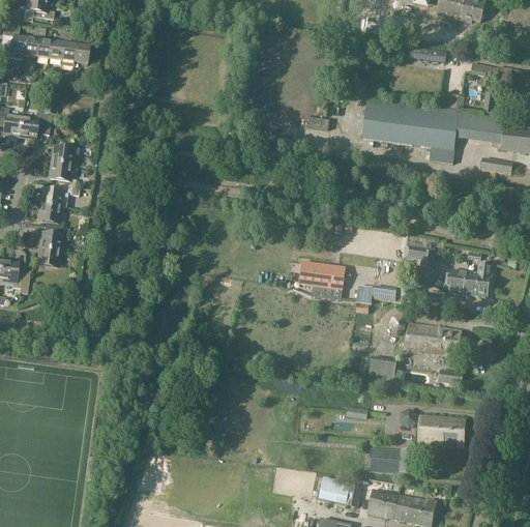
[(49,9),(50,0),(25,0),(25,6),(34,8),(33,16),(53,18),(54,10),(49,9)]
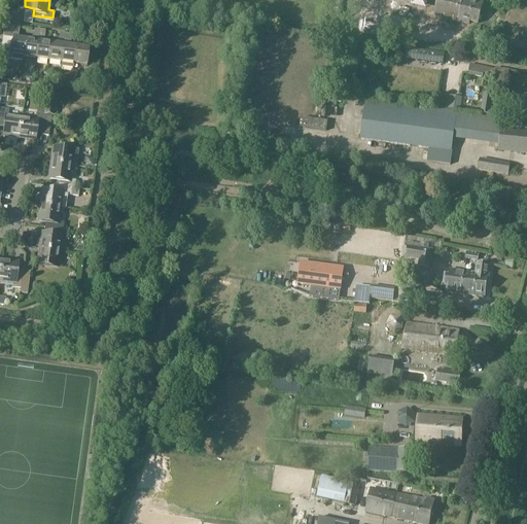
[(435,0),(433,12),(468,21),(469,19),(479,21),(484,0),(435,0)]
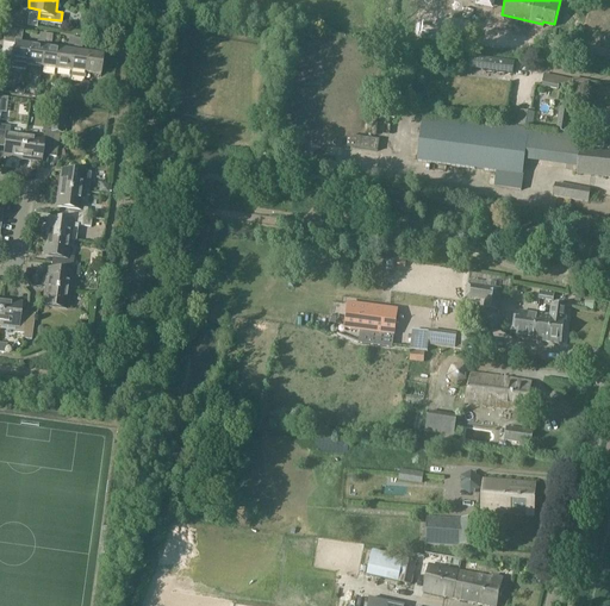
[(11,64),(26,67),(27,62),(30,43),(20,42),(20,37),(22,37),(23,27),(5,25),(2,39),(14,41),(11,64)]
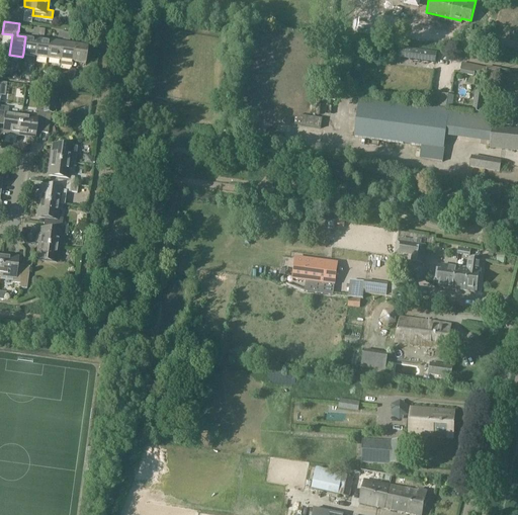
[(37,37),(37,33),(39,26),(33,25),(32,33),(31,36),(25,36),(23,53),(35,55),(37,37)]
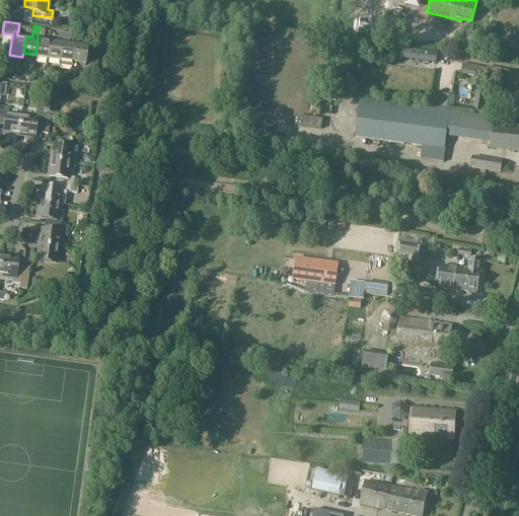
[(72,65),(73,60),(75,43),(69,43),(70,39),(68,39),(69,30),(64,29),(63,38),(62,42),(60,58),(59,63),(72,65)]
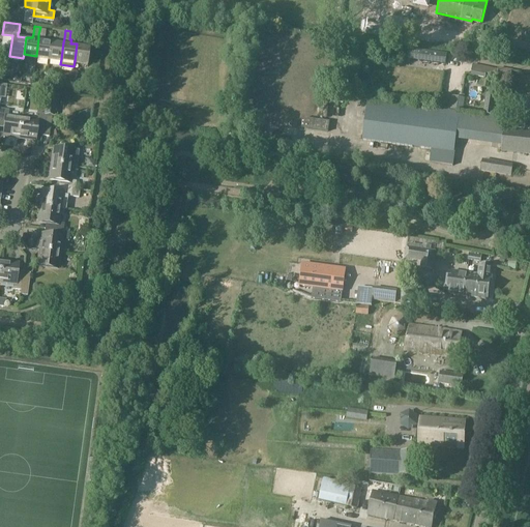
[(36,56),(49,58),(51,40),(38,38),(36,56)]
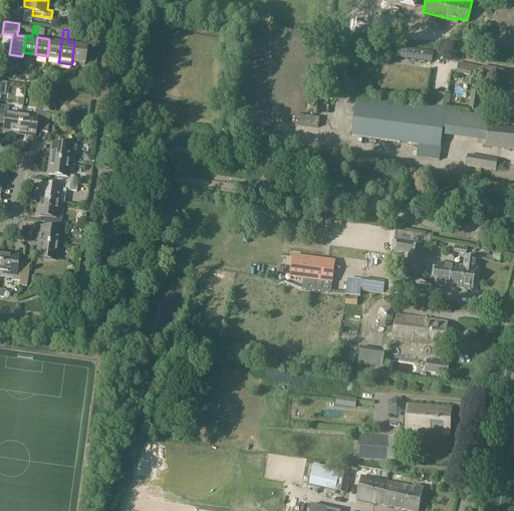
[(61,41),(49,39),(47,56),(59,57),(61,41)]
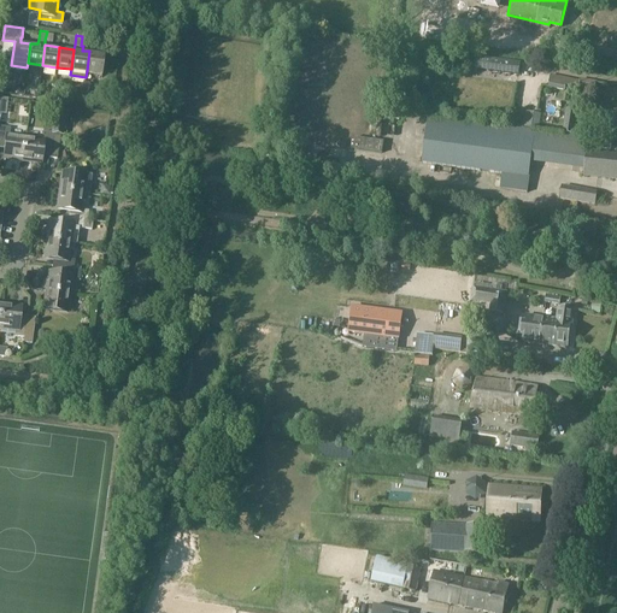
[(105,53),(89,51),(87,71),(101,74),(105,53)]
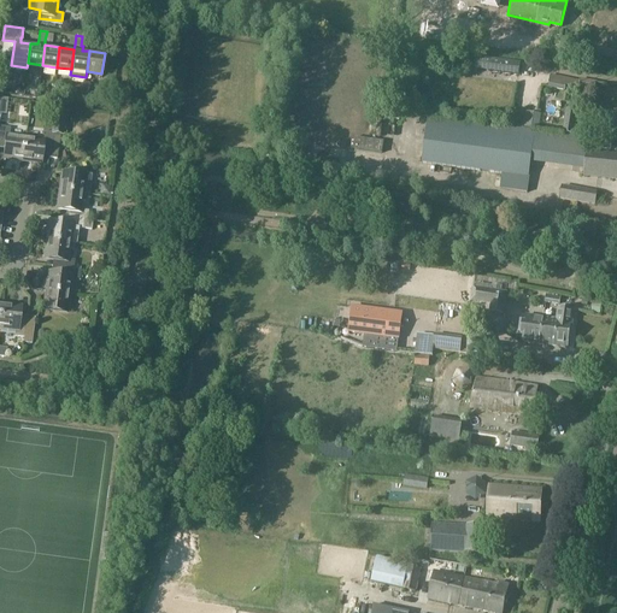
[(519,58),(475,53),(474,65),(518,70),(519,58)]
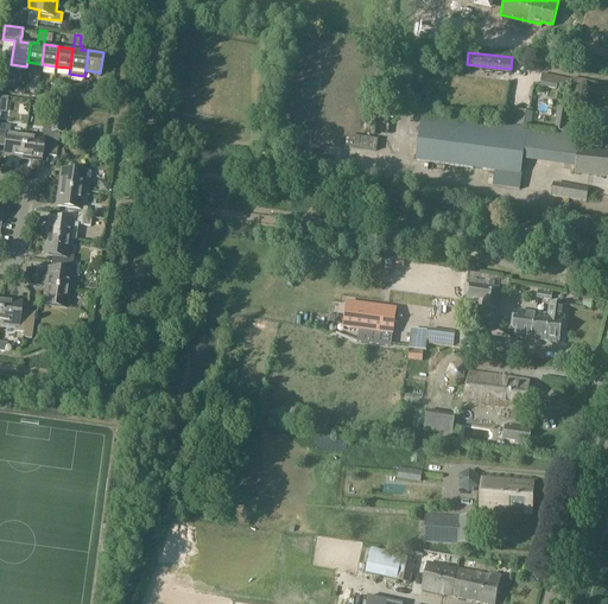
[(543,70),(540,82),(556,86),(556,83),(570,86),(571,83),(586,87),(587,77),(571,74),(571,77),(558,74),(543,70)]
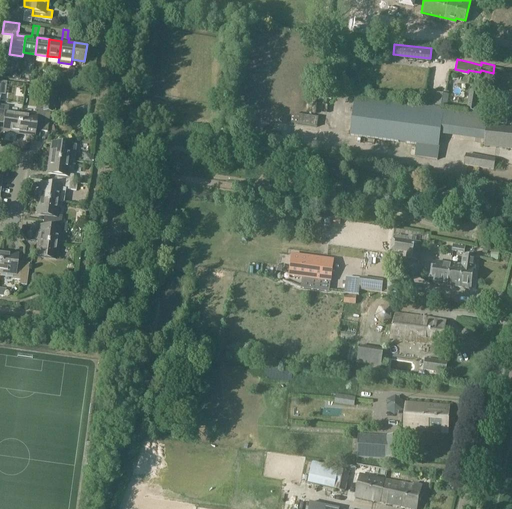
[(478,89),(469,87),(466,107),(475,109),(478,89)]
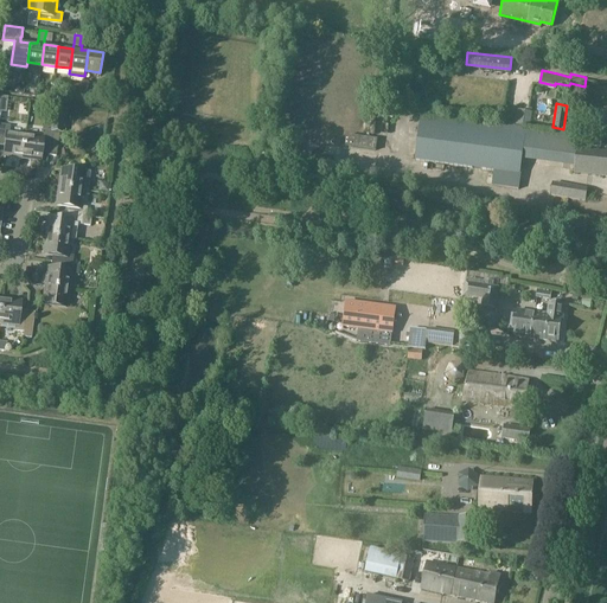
[(518,107),(516,122),(530,126),(532,109),(518,107)]
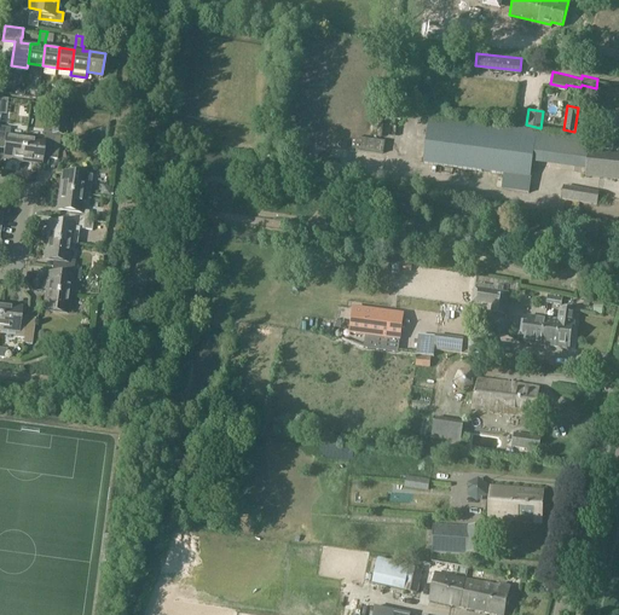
[(52,131),(48,154),(57,155),(61,132),(63,132),(65,115),(55,114),(53,120),(52,131)]
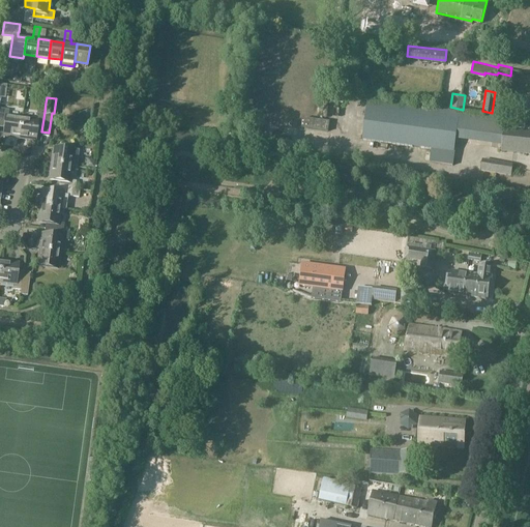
[(366,105),(362,138),(431,147),(430,159),(452,164),(454,150),(453,149),(454,138),(458,116),(366,105)]
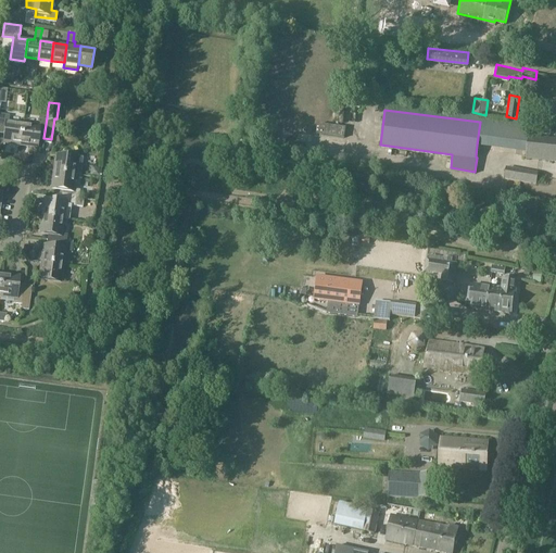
[(4,142),(20,143),(23,121),(9,120),(10,112),(0,111),(0,129),(7,132),(4,142)]
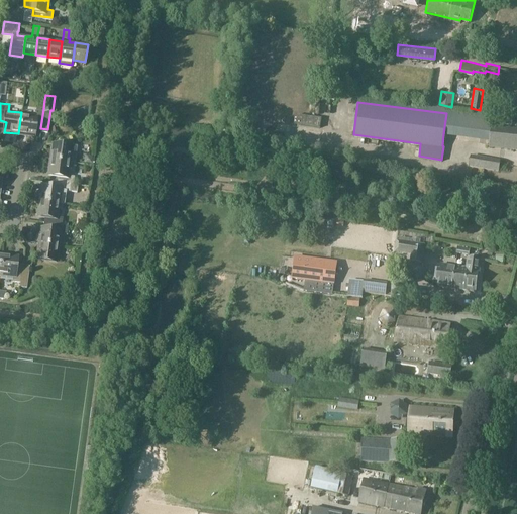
[(34,114),(21,112),(18,133),(32,135),(33,127),(40,128),(43,109),(35,108),(34,114)]
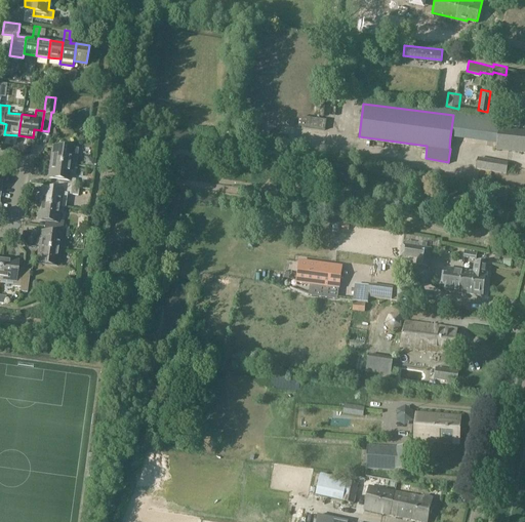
[(497,134),(496,147),(524,150),(524,127),(498,125),(499,119),(490,118),(488,133),(497,134)]
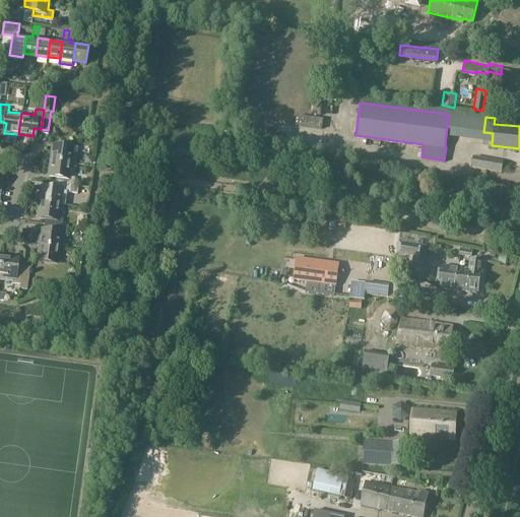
[(49,157),(72,160),(72,162),(75,162),(77,145),(51,141),(51,143),(49,157)]
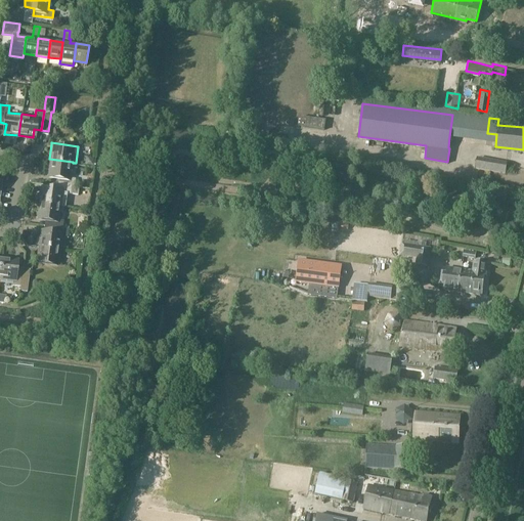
[(506,161),(477,156),(476,166),(505,171),(506,161)]
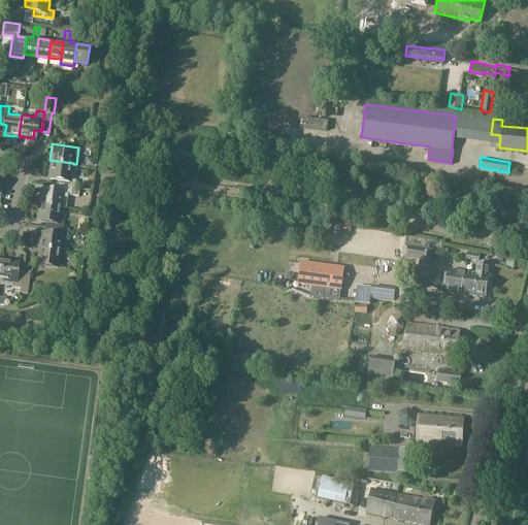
[(52,175),(51,182),(75,185),(76,177),(71,177),(73,163),(50,160),(47,174),(52,175)]
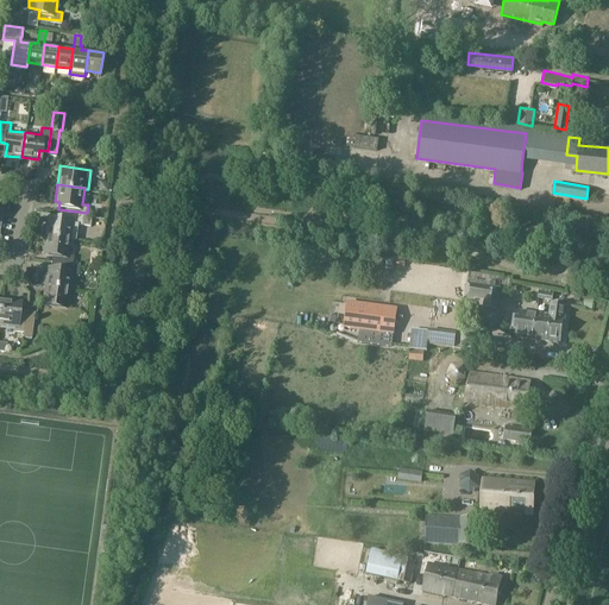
[(87,213),(58,209),(57,209),(56,218),(46,216),(44,233),(71,237),(75,237),(77,221),(90,224),(92,214),(87,213)]
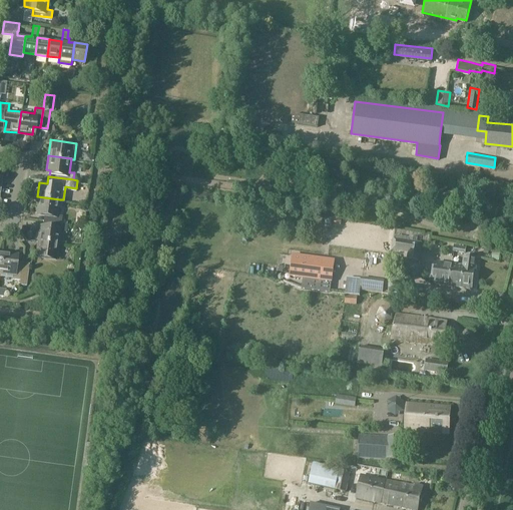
[(58,213),(60,199),(37,196),(35,210),(43,211),(42,218),(49,219),(61,221),(62,213),(58,213)]
